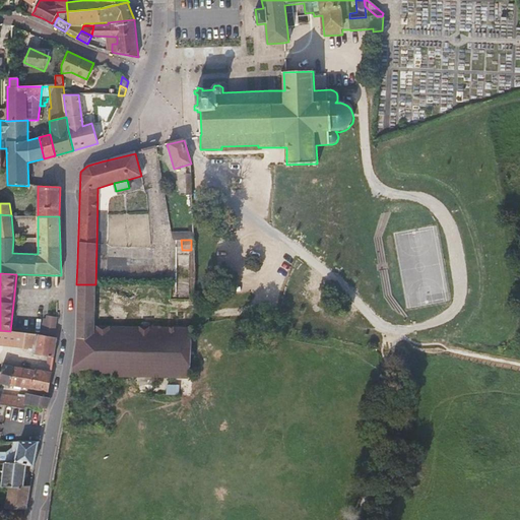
[(94,326),(95,284),(76,284),(72,351),(70,376),(137,377),(145,378),(155,378),(179,378),(183,378),(193,378),(207,379),(209,321),(208,321),(191,321),(191,328),(176,327),(94,326)]
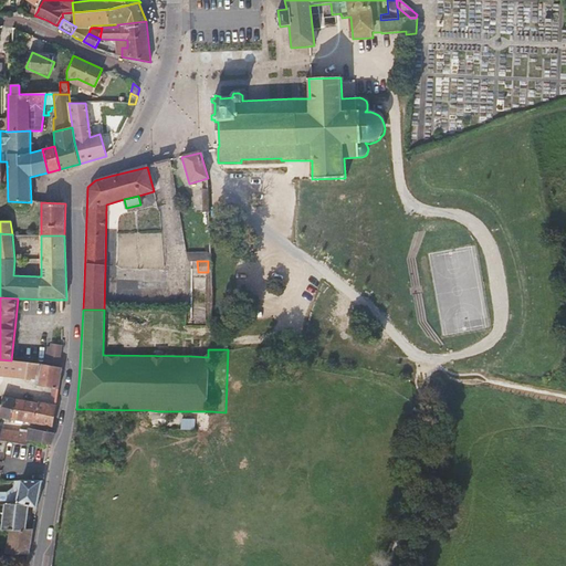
[(45,362),(61,365),(64,344),(49,342),(45,362)]
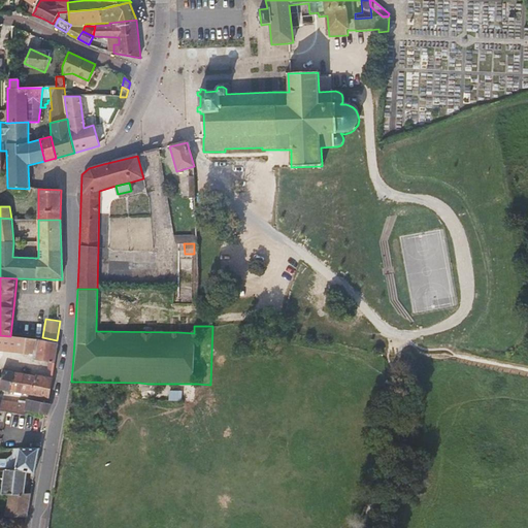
[(9,354),(35,355),(38,339),(15,336),(10,336),(0,335),(0,363),(8,364),(9,354)]
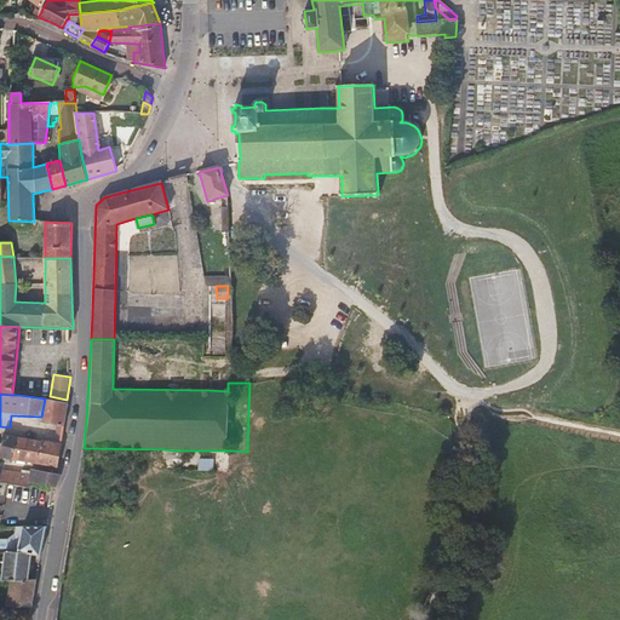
[(45,399),(41,417),(40,422),(65,426),(69,402),(65,402),(51,400),(45,399)]
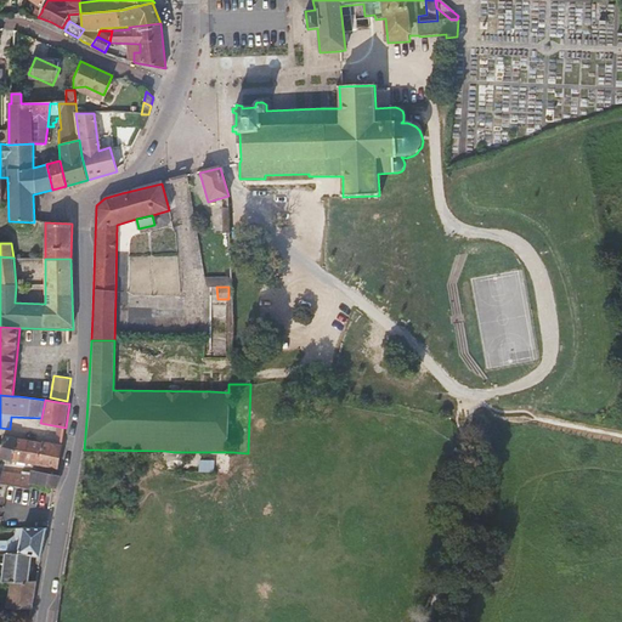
[(0,458),(40,467),(45,444),(4,435),(1,446),(0,445),(0,458)]
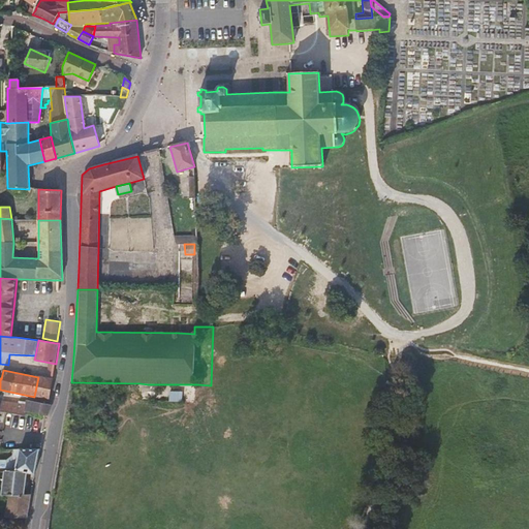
[(53,379),(38,377),(34,397),(50,399),(51,392),(53,379)]
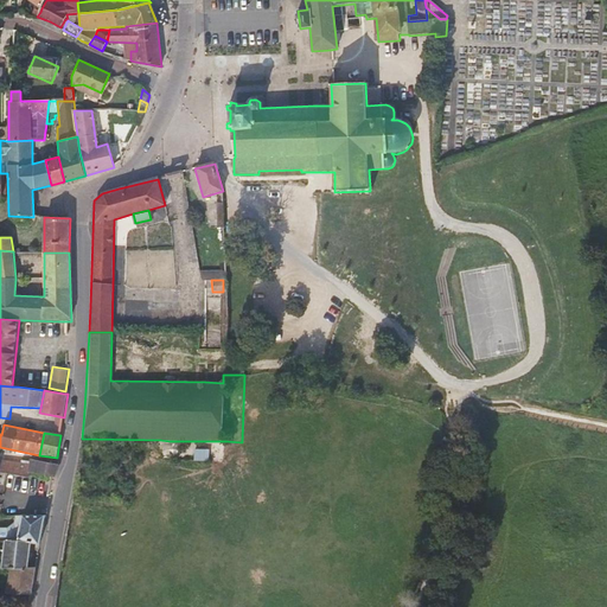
[(170,441),(160,440),(160,449),(181,451),(181,441),(170,441)]
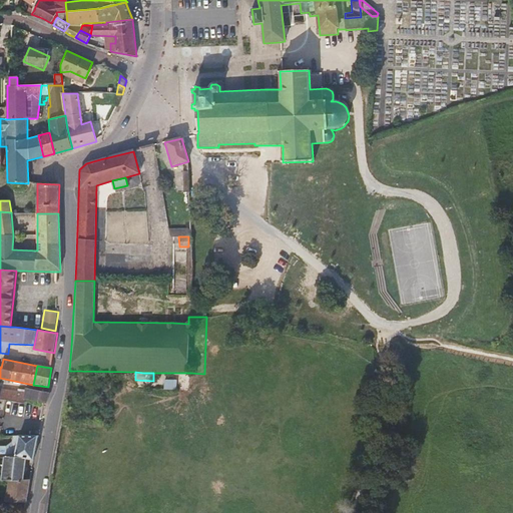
[(180,373),(176,373),(176,382),(190,382),(190,373),(180,373)]
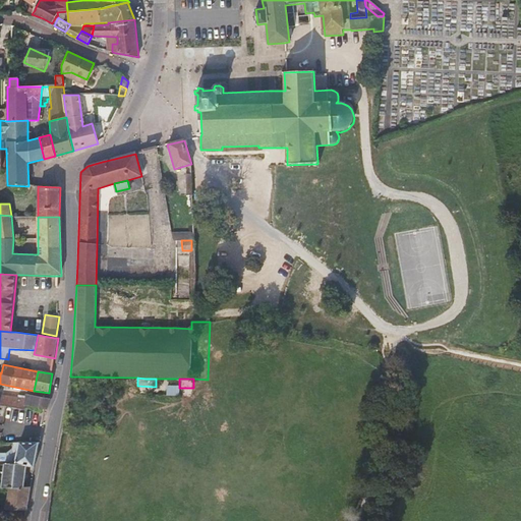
[(0,405),(6,406),(24,410),(25,406),(44,409),(48,410),(50,399),(48,398),(26,394),(25,397),(0,394),(0,405)]
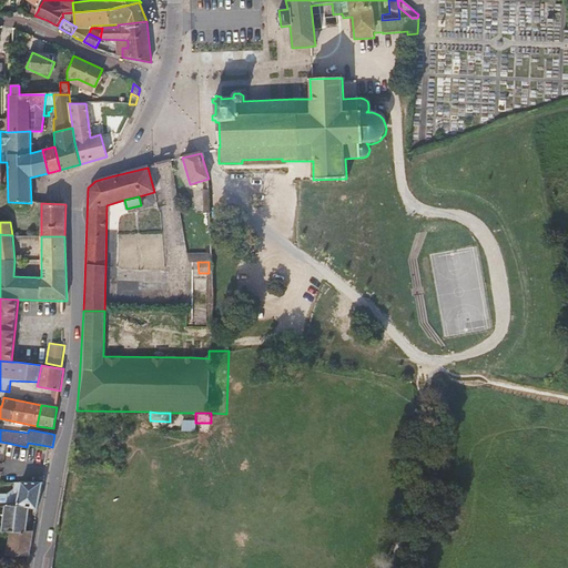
[(20,482),(16,507),(26,507),(29,508),(37,509),(41,488),(42,482),(41,482),(20,482)]
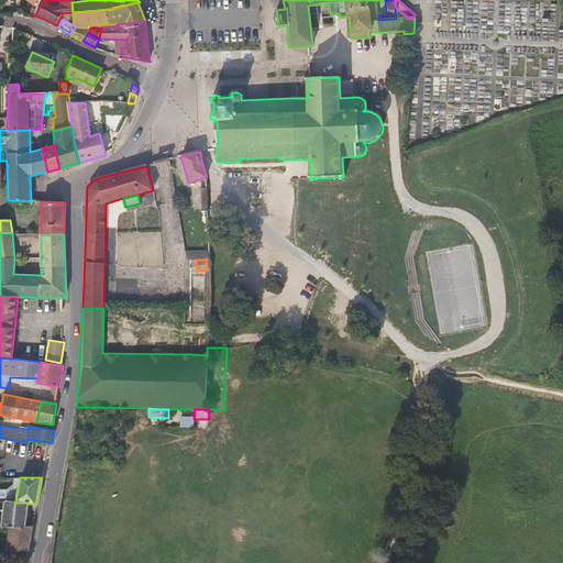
[(4,503),(1,527),(1,528),(10,527),(25,527),(29,504),(25,503),(15,503),(4,503)]
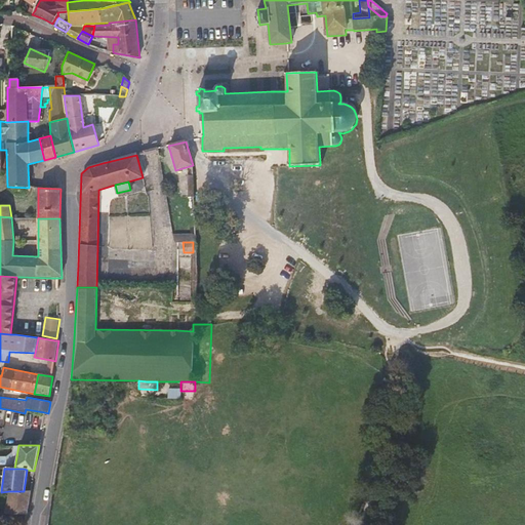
[(24,491),(9,491),(4,514),(28,514),(31,491),(24,491)]
